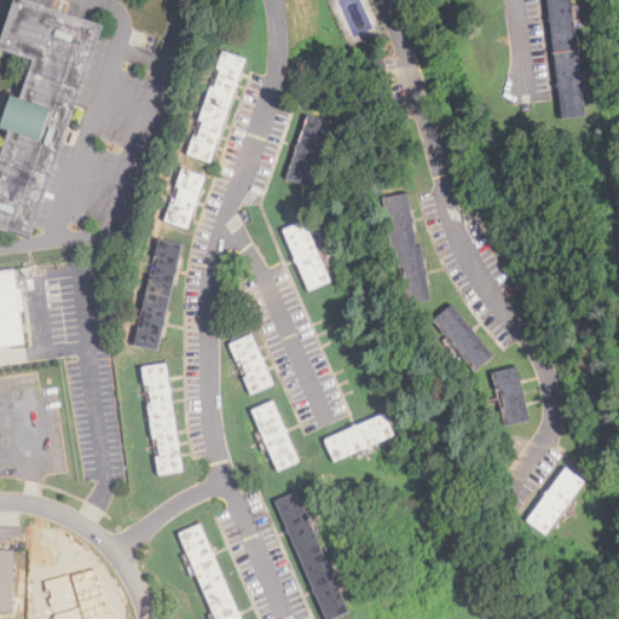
[(27,236),(0,226),(0,142),(30,58),(0,46),(0,25),(7,0),(35,0),(99,22),(27,236)]
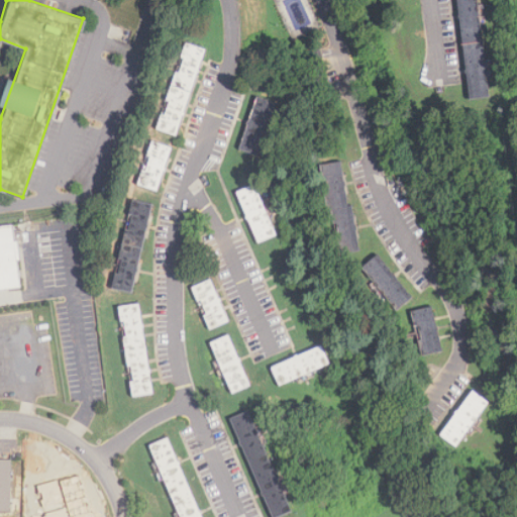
[(470,99),(457,0),(478,0),(490,96),(470,99)]
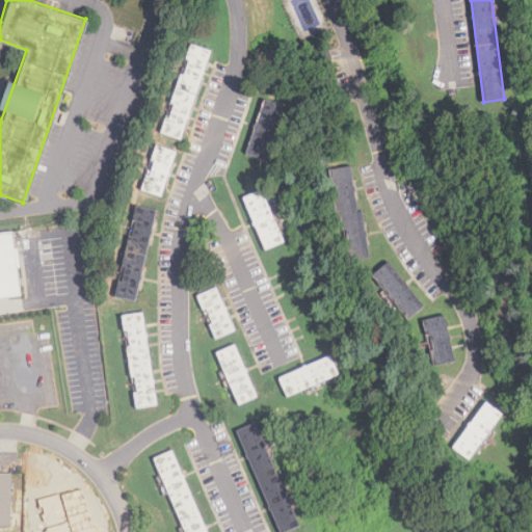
[(182,140),(162,133),(167,118),(170,120),(176,105),(173,104),(182,75),(185,76),(190,60),(187,59),(192,45),(212,52),(182,140)]
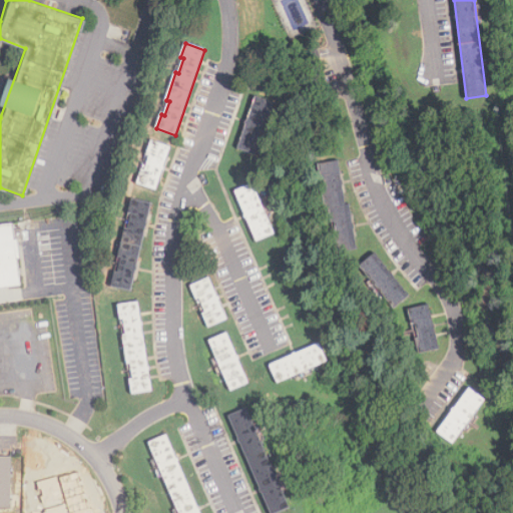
[(258,159),(236,152),(254,100),(275,107),(258,159)]
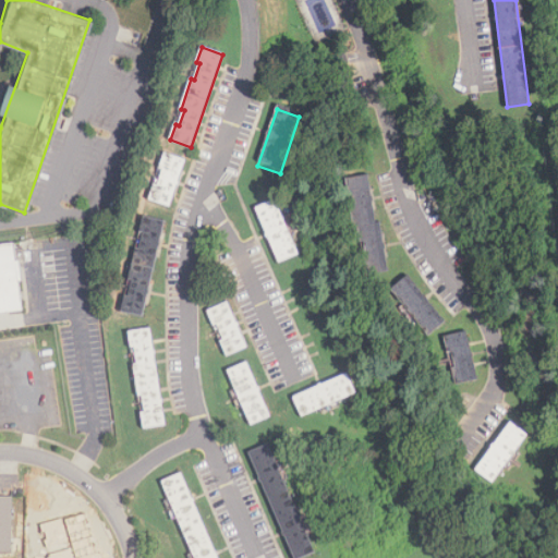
[(170,206),(149,199),(155,184),(158,185),(164,169),(160,168),(165,154),(186,160),(170,206)]
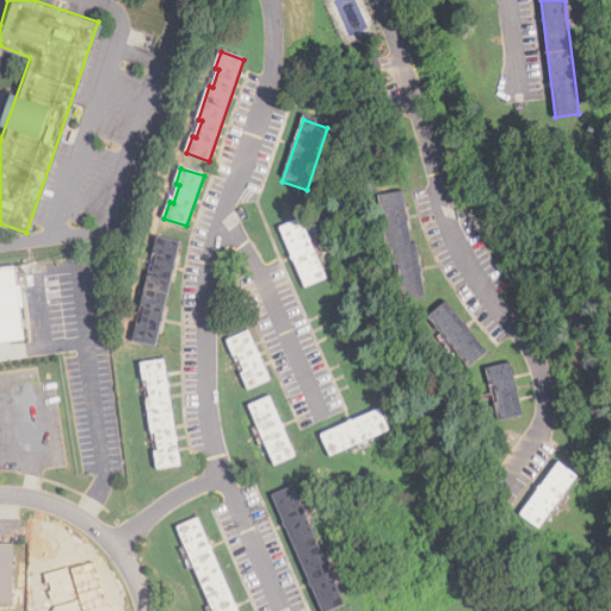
[(401,301),(397,284),(402,283),(400,265),(396,266),(393,248),(388,250),(384,232),(389,230),(386,213),(382,214),(378,197),(402,192),(412,245),(417,244),(425,296),(401,301)]
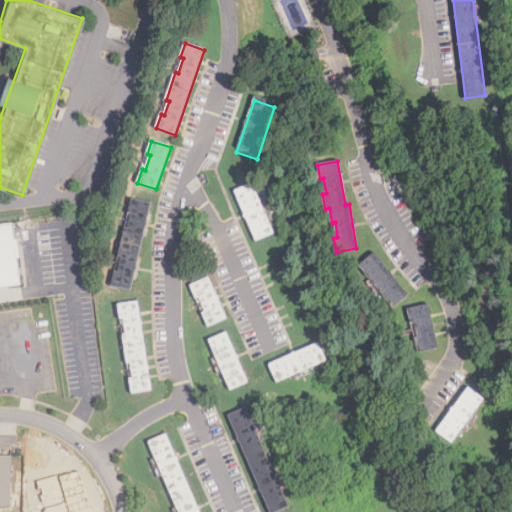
[(256,241),(235,191),(253,183),(274,233),(256,241)]
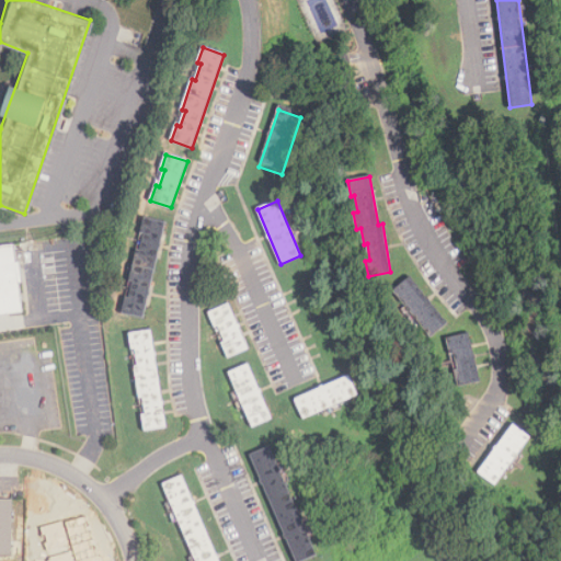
[(144,319),(122,313),(126,297),(129,298),(134,283),(129,282),(137,250),(141,251),(145,235),(141,233),(145,218),(165,222),(144,319)]
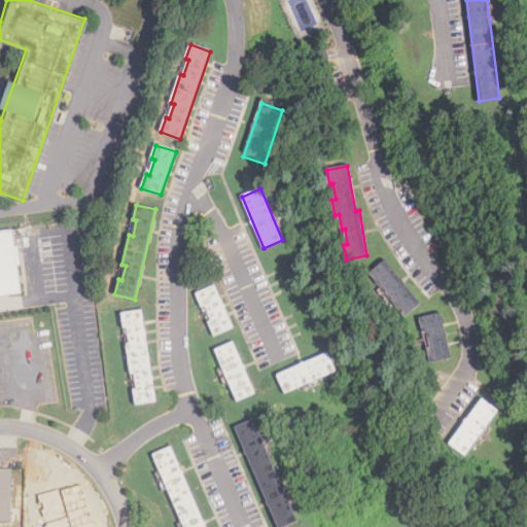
[(0,232),(13,231),(15,247),(19,246),(21,266),(18,266),(21,293),(0,295),(0,232)]
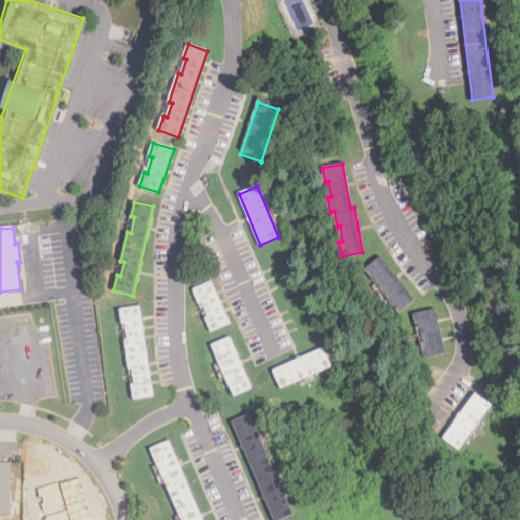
[(400,312),(366,270),(380,258),(414,300),(400,312)]
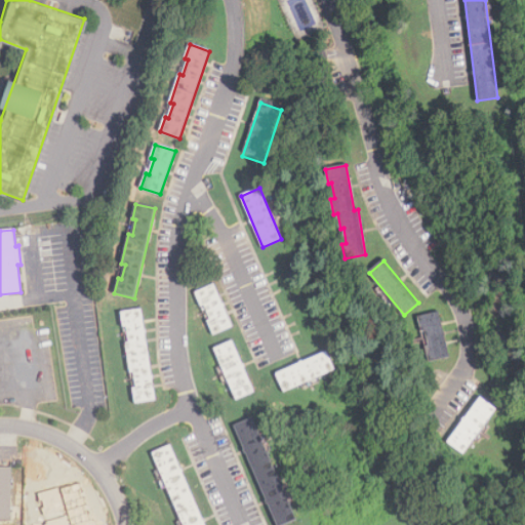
[(213,335),(207,321),(211,320),(204,306),(202,307),(196,293),(214,285),(233,327),(213,335)]
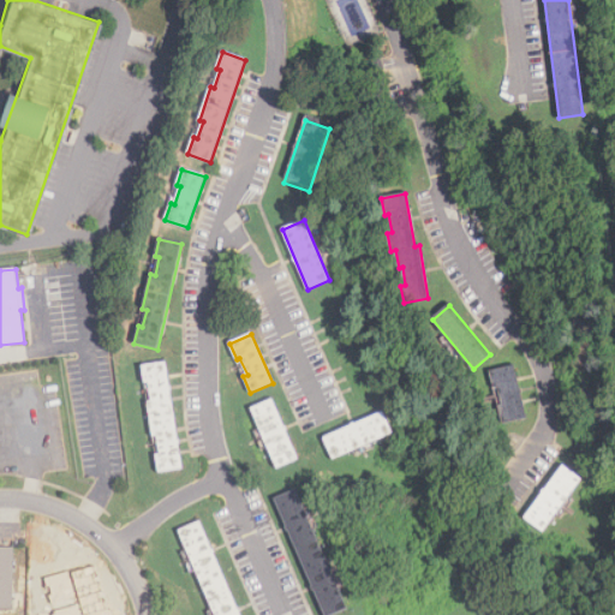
[(159,473),(156,455),(161,454),(157,436),(148,402),(153,401),(149,383),(145,383),(142,368),(166,363),(184,469),(159,473)]
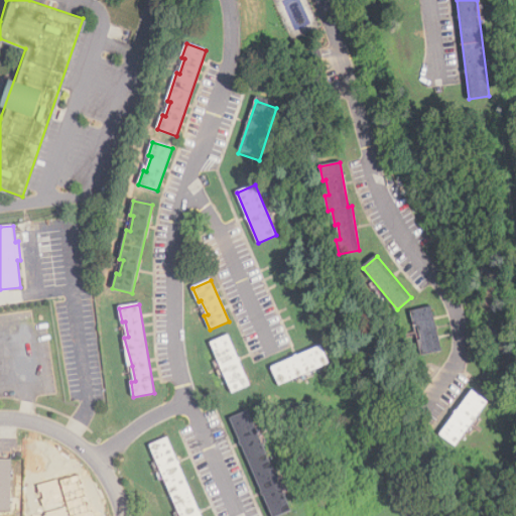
[(421,356),(418,342),(421,341),(414,326),(411,311),(430,306),(441,351),(421,356)]
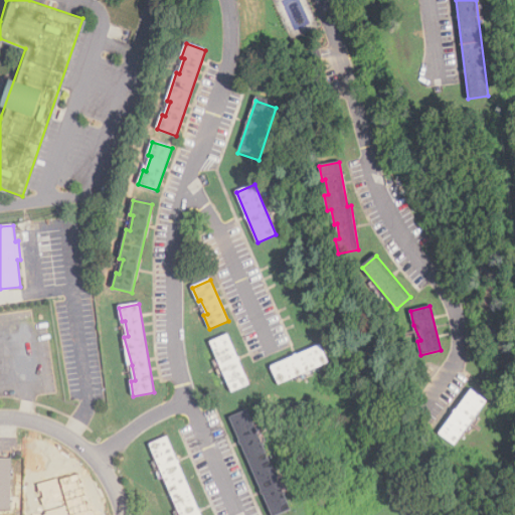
[(232,392),(210,343),(228,335),(250,384),(232,392)]
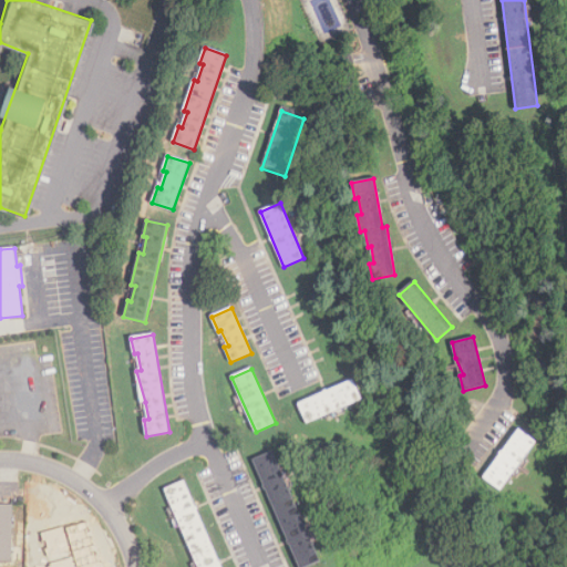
[(307,423),(298,404),(353,380),(362,399),(307,423)]
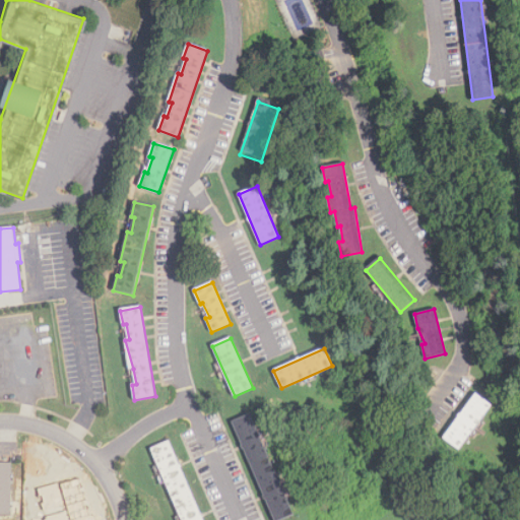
[(459,449),(444,438),(476,394),(492,405),(459,449)]
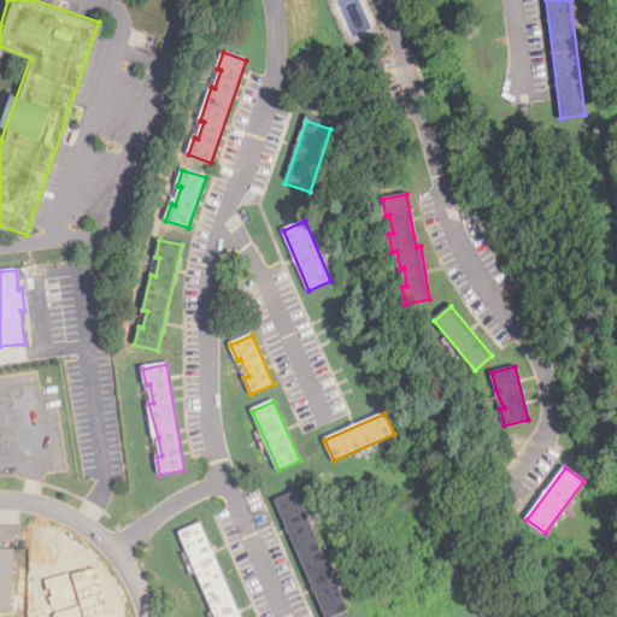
[(333,616),(327,616),(276,501),(298,492),(350,610),(333,616)]
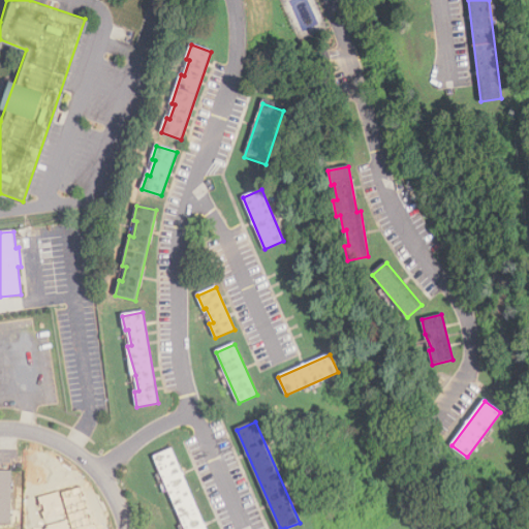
[(184,528),(154,457),(173,448),(207,528),(184,528)]
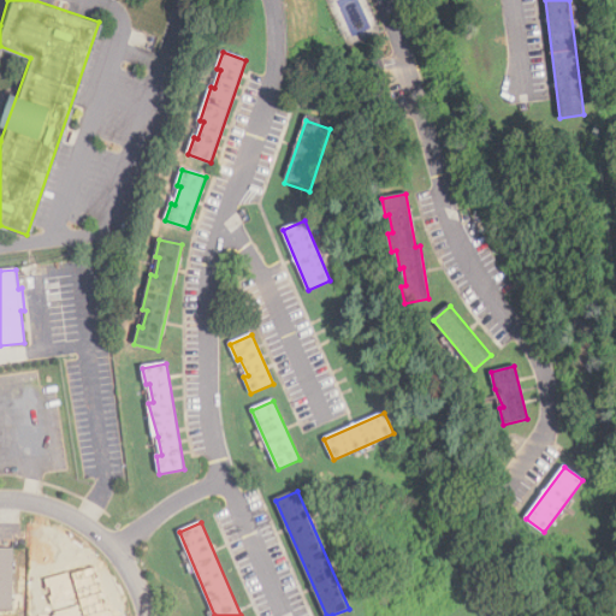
[(13,609),(0,609),(0,549),(15,549),(13,609)]
